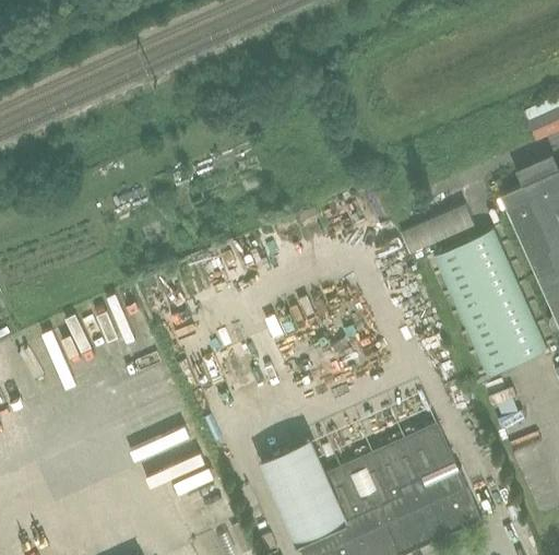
[(558,168),(558,169),(557,167),(556,165),(552,165),(550,165),(548,165),(546,166),(545,168),(544,170),(544,174),(544,176),(539,178),(538,176),(536,174),(534,174),(531,173),(528,174),(526,175),(525,177),(524,179),(524,182),(524,185),(500,196),(555,316),(552,317),(551,319),(550,321),(550,323),(550,326),(552,328),(554,330),(556,330),(558,331),(558,330),(558,168)]
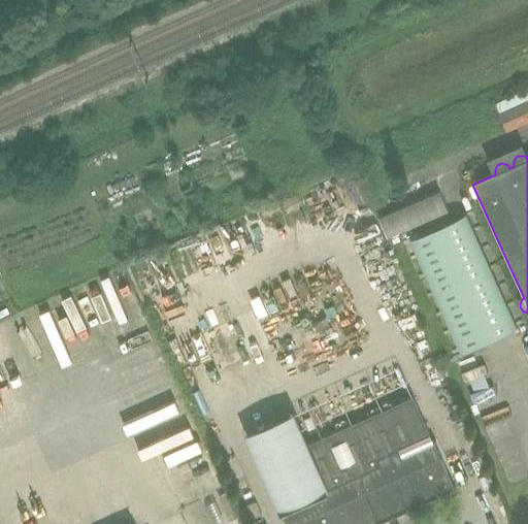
[(439,194),(381,220),(389,239),(448,214),(439,194)]
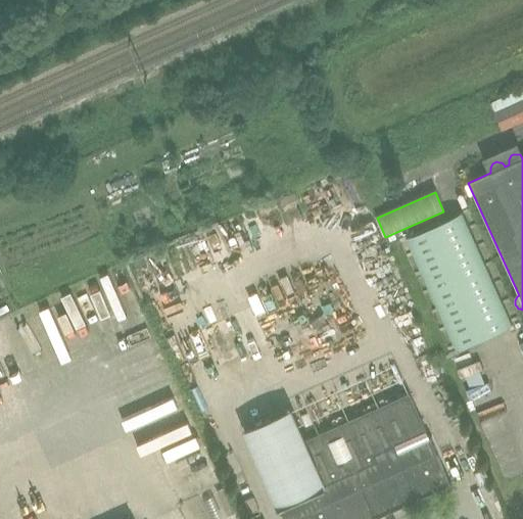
[(377,229),(359,234),(362,245),(380,241),(377,229)]
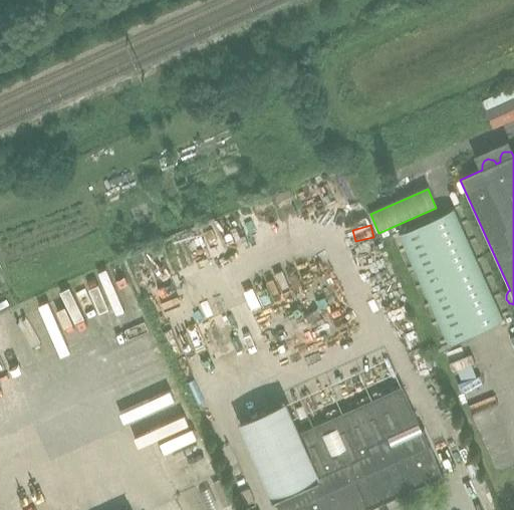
[(216,326),(218,330),(205,336),(218,364),(243,353),(228,320),(216,326)]
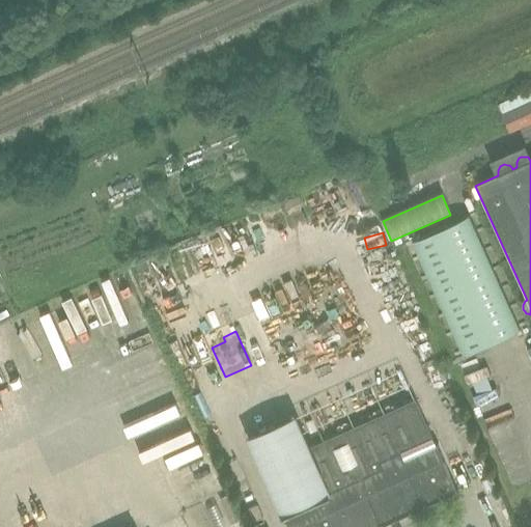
[(380,526),(418,509),(456,493),(415,399),(309,448),(295,417),(248,438),(287,526),(380,526)]
